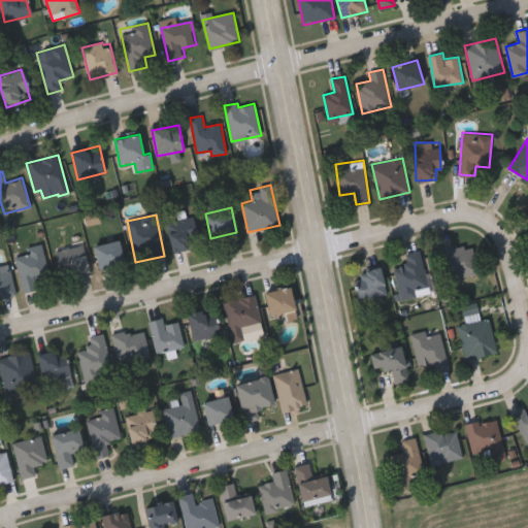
[(199,246),(172,252),(167,222),(194,217),(199,246)]
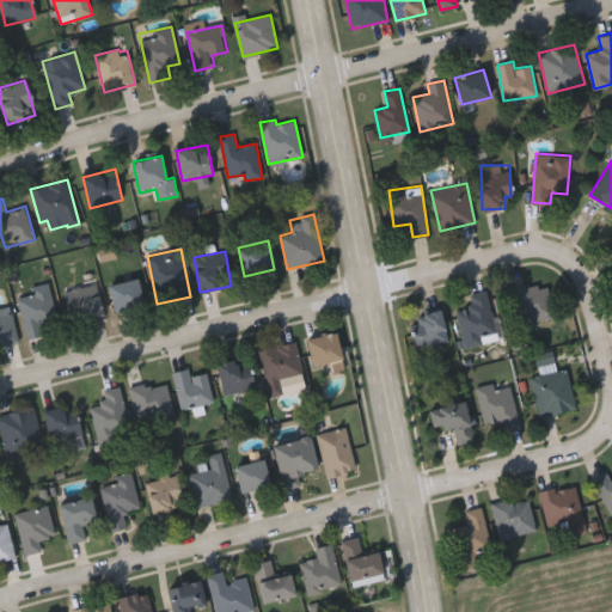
[(109,286),(139,280),(145,306),(115,312),(109,286)]
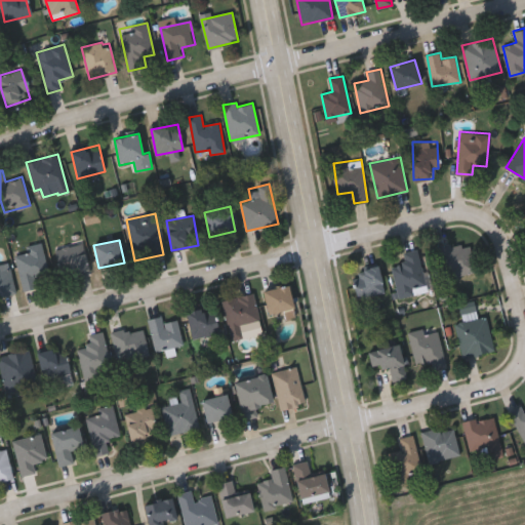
[(477,270),(444,280),(435,250),(469,240),(477,270)]
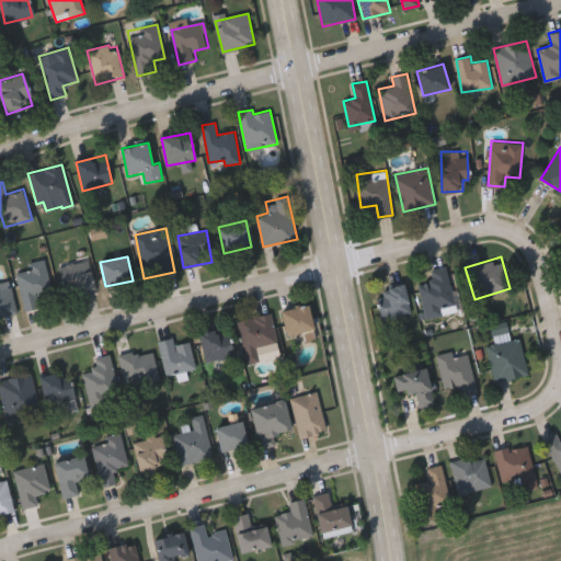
[(94,293),(73,295),(69,263),(90,260),(94,293)]
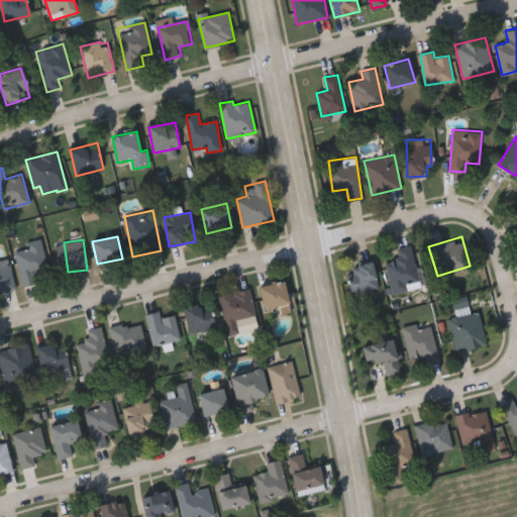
[(42,240),(50,280),(21,286),(14,246),(42,240)]
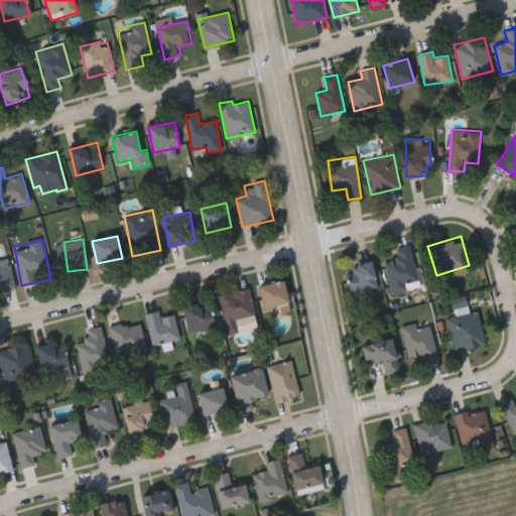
[(396,247),(410,244),(420,284),(392,291),(384,260),(398,257),(396,247)]
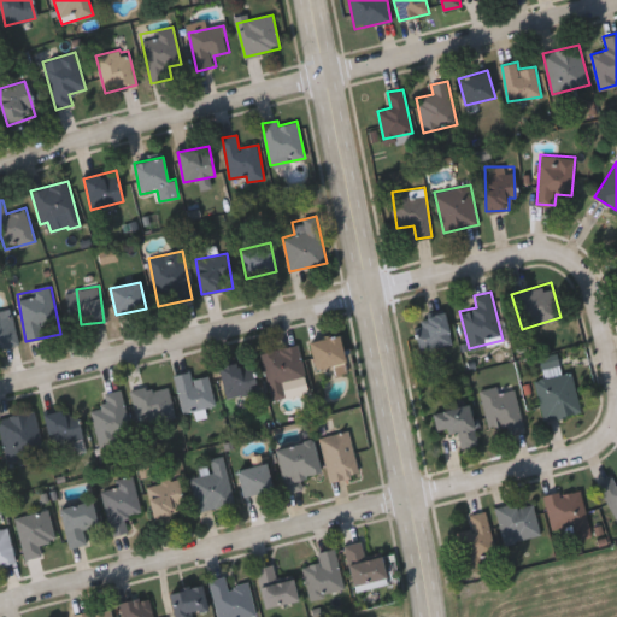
[(421,350),(413,319),(445,312),(452,344),(421,350)]
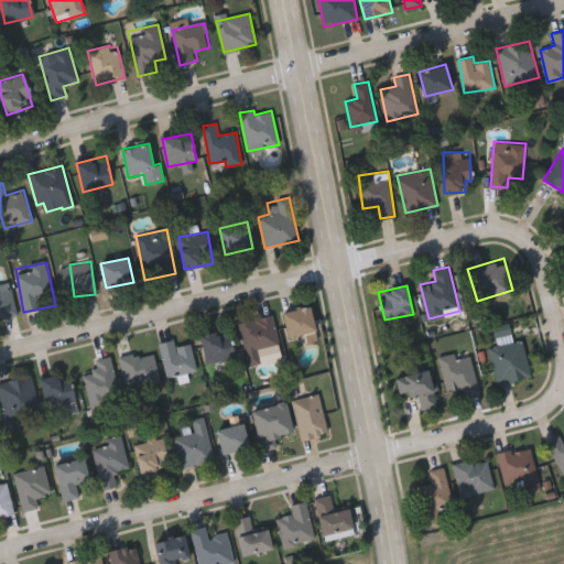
[(0,318),(0,289),(9,286),(18,313),(0,318)]
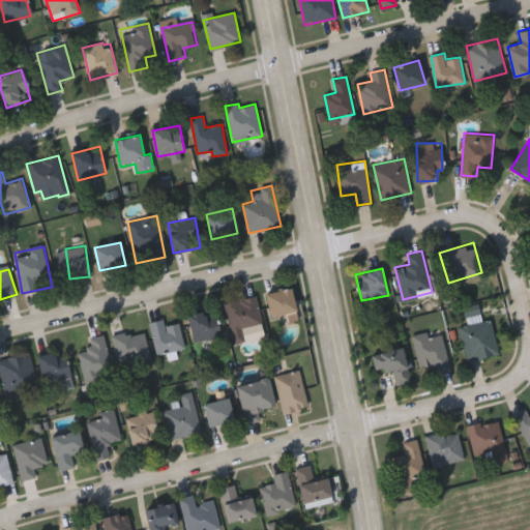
[(270,317),(266,294),(291,289),(296,312),(270,317)]
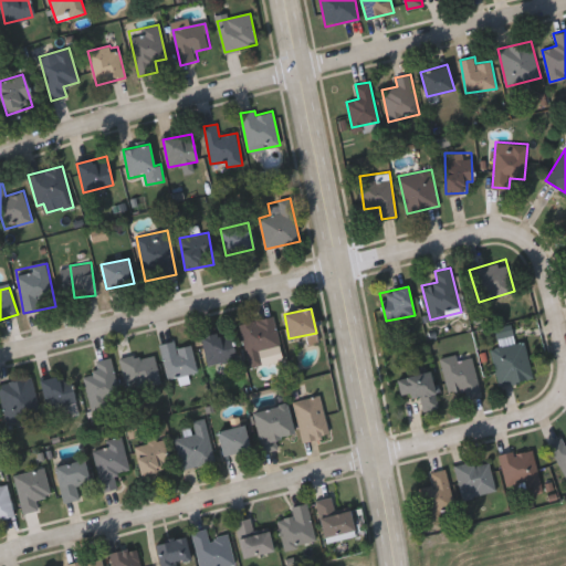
[(279,348),(260,350),(261,365),(248,367),(241,322),(275,317),(279,348)]
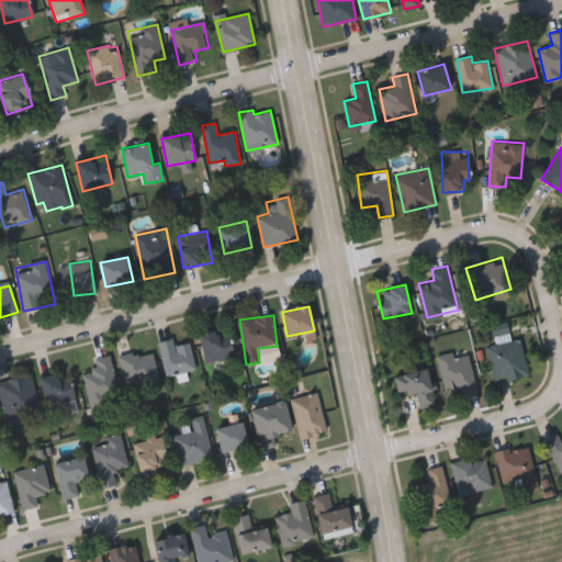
[(199,335),(226,326),(235,357),(206,364),(199,335)]
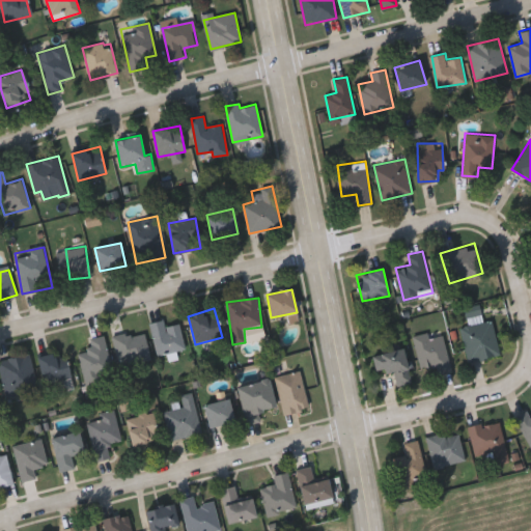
[(500,354),(469,362),(460,327),(492,318),(500,354)]
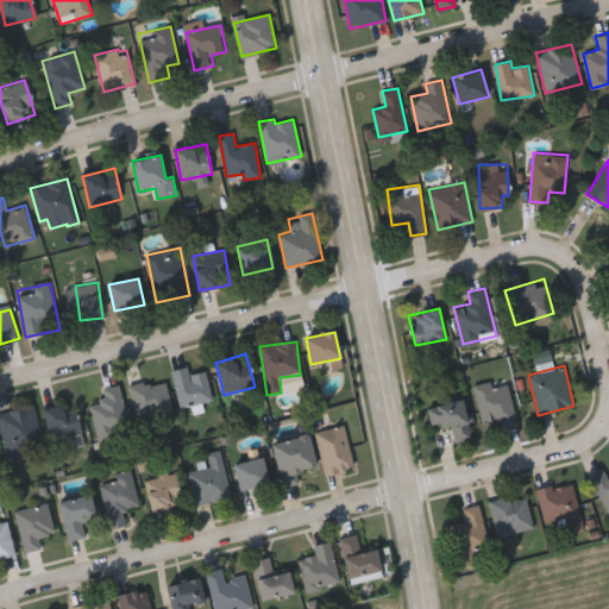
[(207,371),(213,401),(180,408),(171,371),(188,368),(190,375),(207,371)]
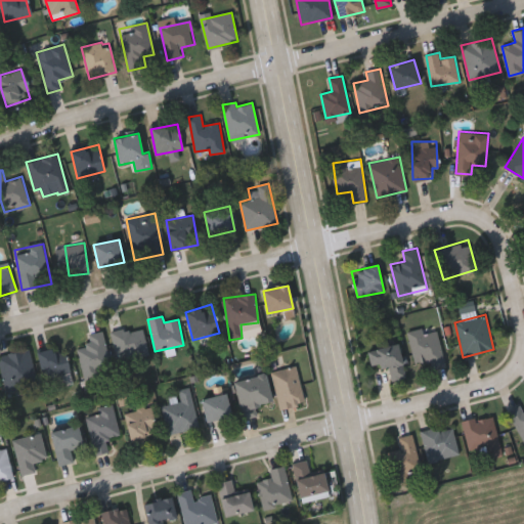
[(121,363),(112,334),(141,325),(149,355),(121,363)]
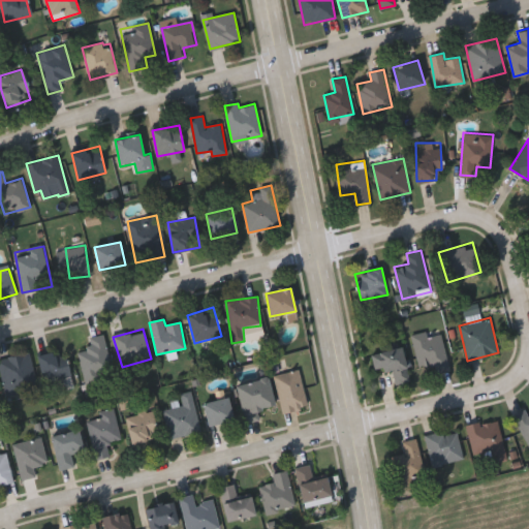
[(418,366),(413,336),(441,331),(449,370),(434,372),(433,364),(418,366)]
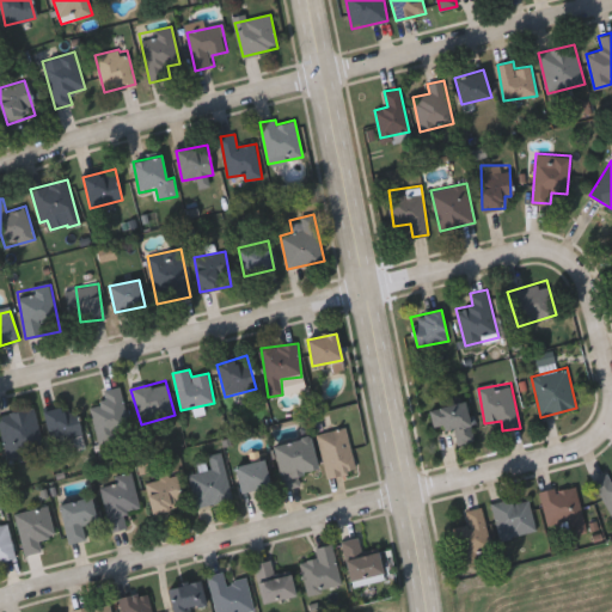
[(121,386),(129,428),(120,430),(122,439),(98,445),(90,407),(106,403),(103,390),(121,386)]
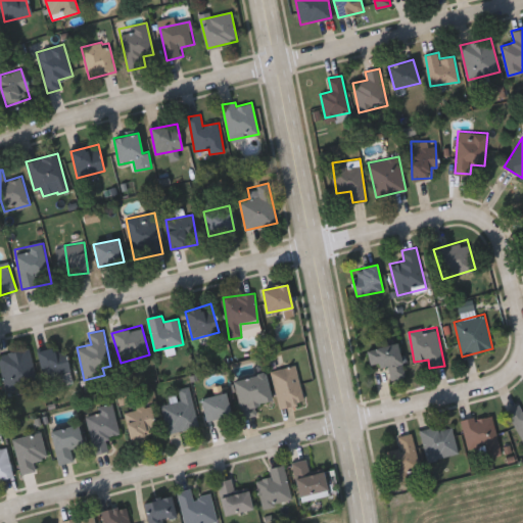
[(398,342),(405,376),(390,379),(387,364),(370,367),(367,348),(398,342)]
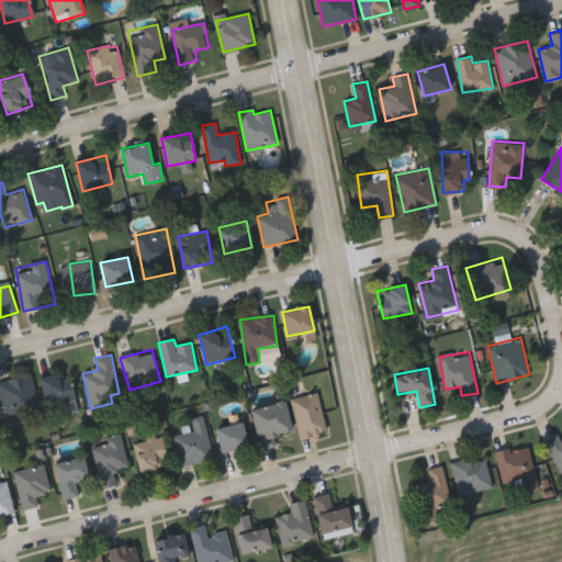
[(46,406),(41,377),(69,372),(75,401),(46,406)]
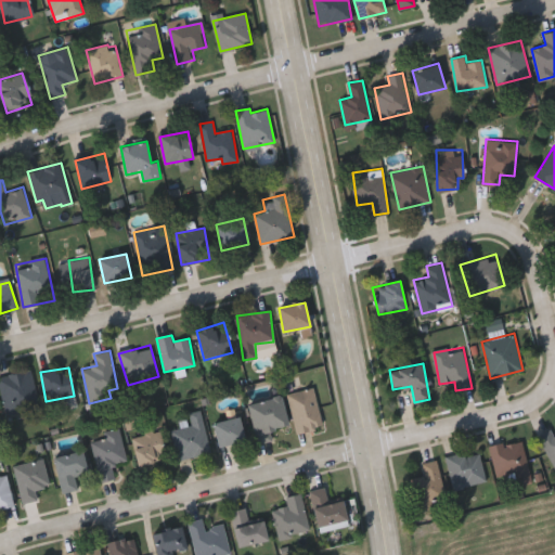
[(39,408),(7,414),(0,386),(0,376),(31,370),(39,408)]
